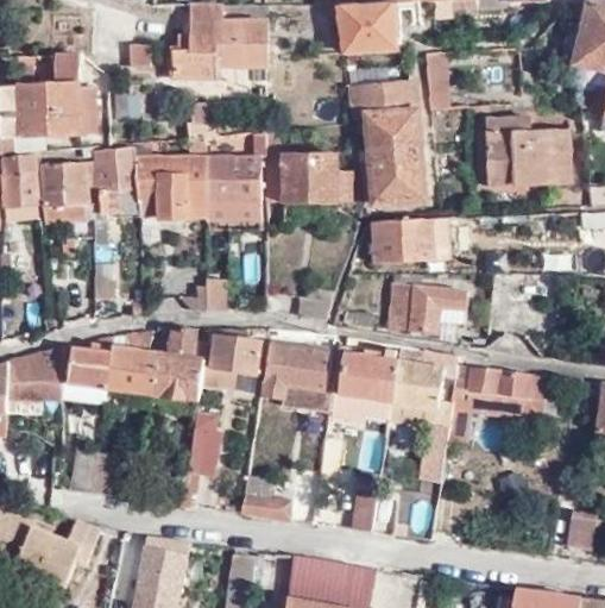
[(189,0),(189,46),(170,46),(170,76),(215,77),(216,67),(266,66),(266,19),(218,18),(218,0),(189,0)]
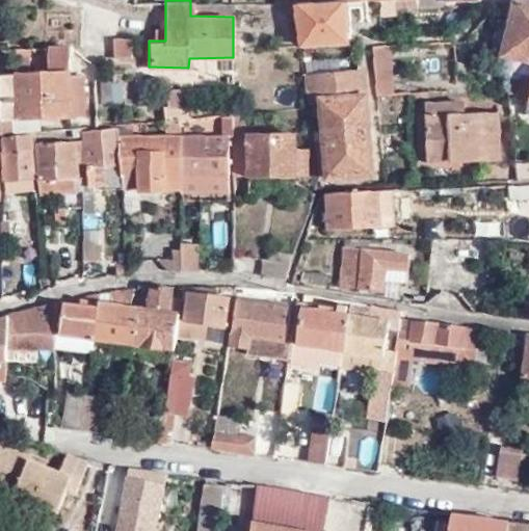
[(317,180),(318,189),(370,186),(369,177),(370,176),(362,72),(342,73),(342,75),(315,76),(313,62),(313,58),(317,55),(316,44),(347,41),(344,2),(305,4),(297,3),(309,101),(319,100),(323,133),(312,134),(314,147),(324,145),(327,179),(317,180)]
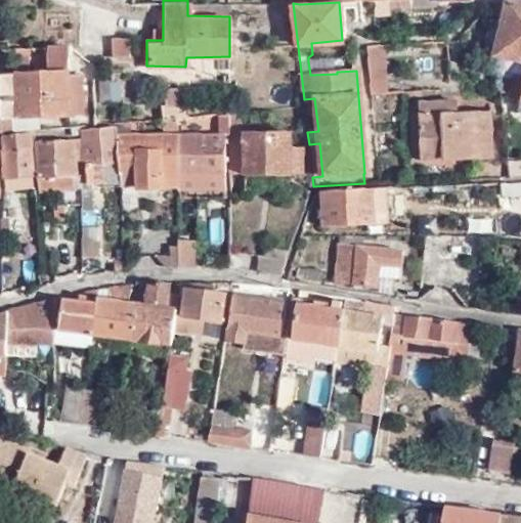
[(496,52),(520,57),(520,3),(508,3),(496,52)]
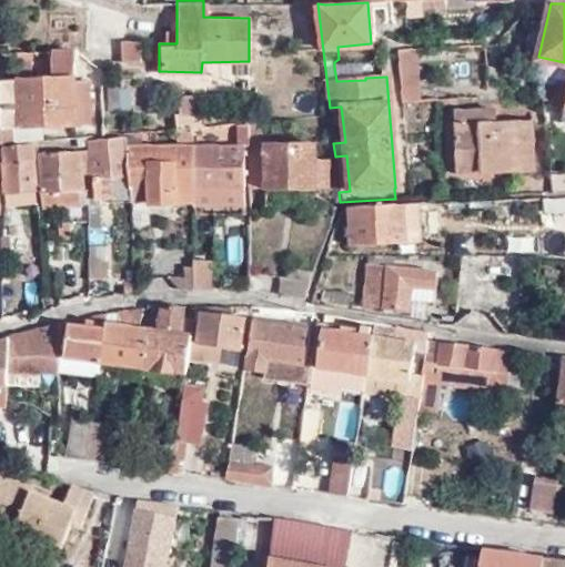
[(140,40),(120,41),(120,62),(140,61),(140,40)]
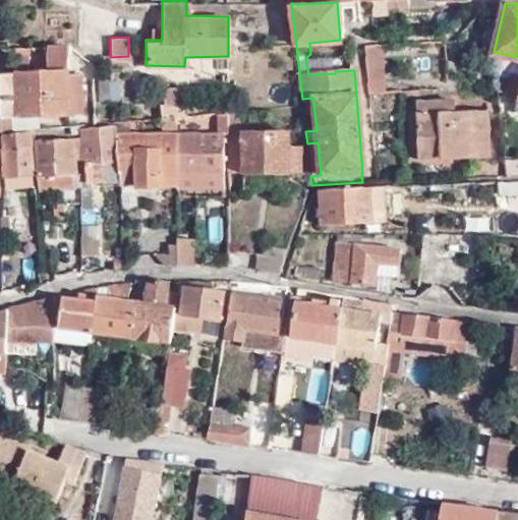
[(44,68),(25,67),(24,54),(11,53),(12,56),(6,56),(6,63),(12,63),(12,70),(0,70),(0,115),(81,114),(80,73),(69,73),(69,45),(44,45),(44,68)]
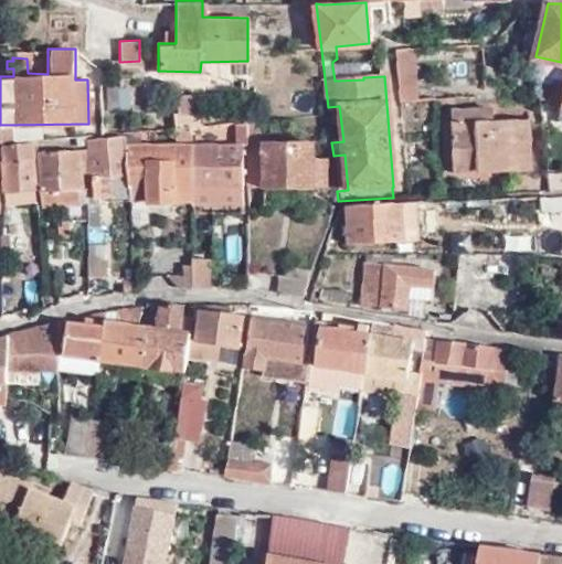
[(415,51),(396,51),(399,103),(417,102),(415,51)]
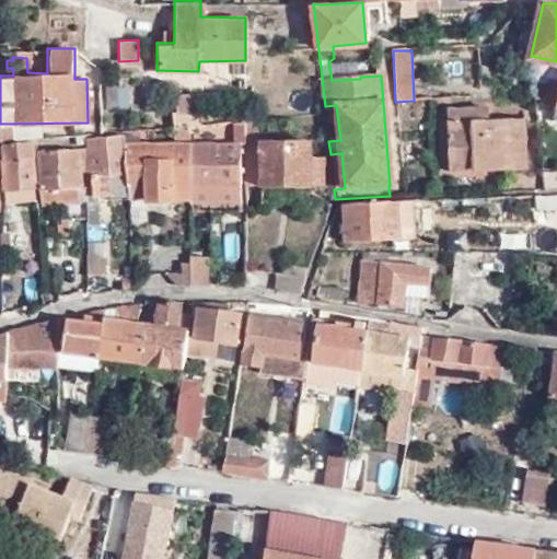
[(359,63),(329,66),(332,80),(360,79),(360,77),(359,63)]
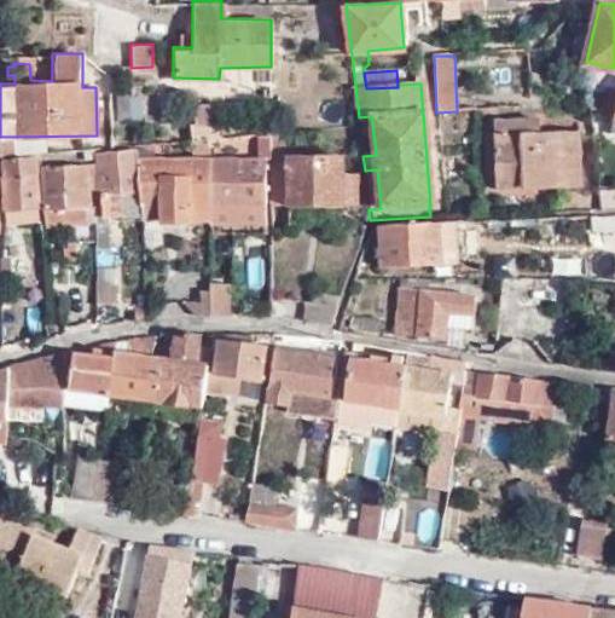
[(599,113),(614,115),(614,111),(614,86),(607,85),(599,113)]
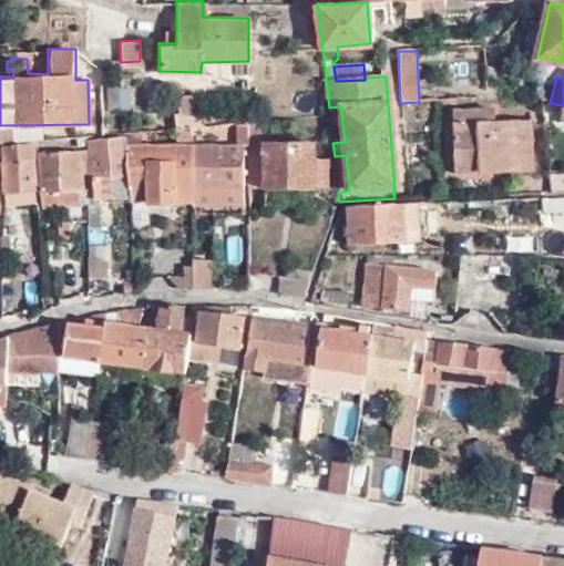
[(118,80),(105,80),(106,99),(119,98),(118,80)]
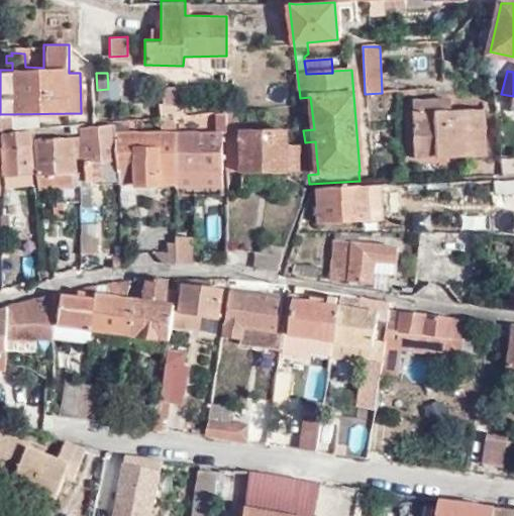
[(185,115),(183,101),(159,103),(160,117),(175,116),(185,115)]
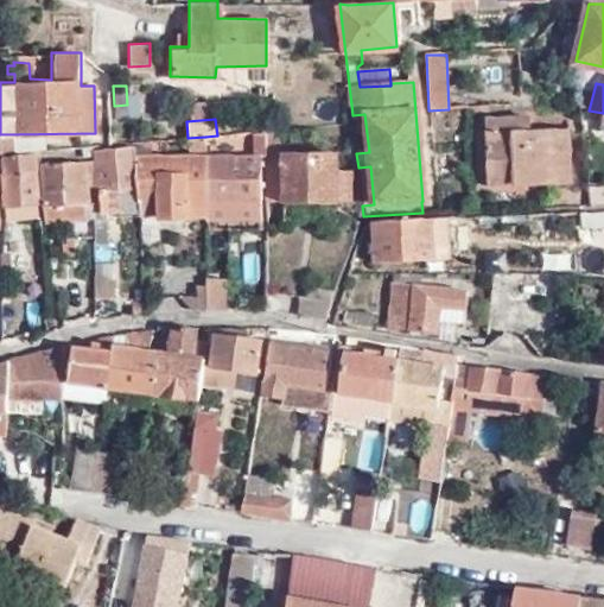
[(495,122),(496,185),(573,185),(572,137),(539,138),(538,121),(495,122)]
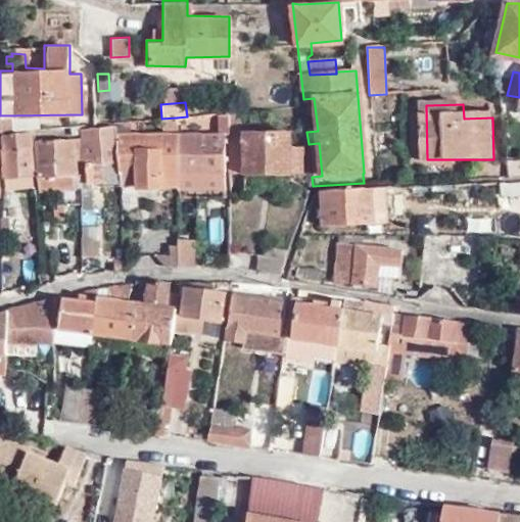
[(237,111),(228,112),(228,134),(228,174),(299,174),(300,147),(287,147),(287,132),(237,132),(237,111)]
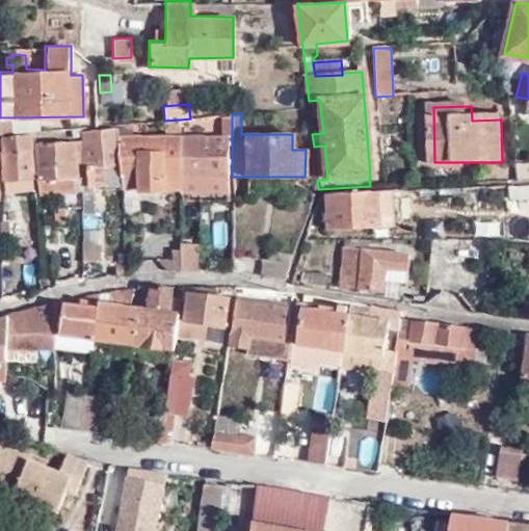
[(232,136),(232,114),(222,115),(222,136),(180,136),(180,177),(227,177),(227,136),(232,136)]
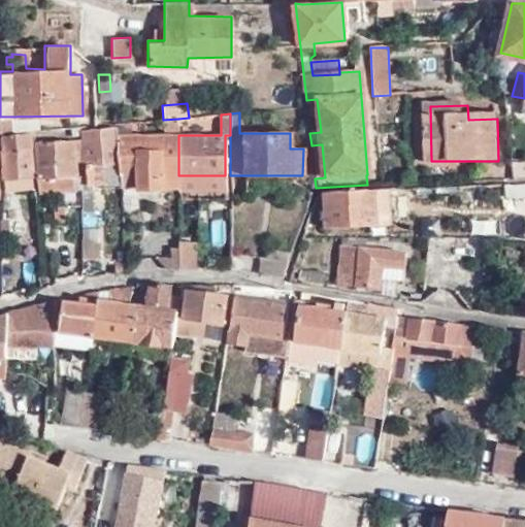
[(178,129),(178,119),(163,120),(164,129),(178,129)]
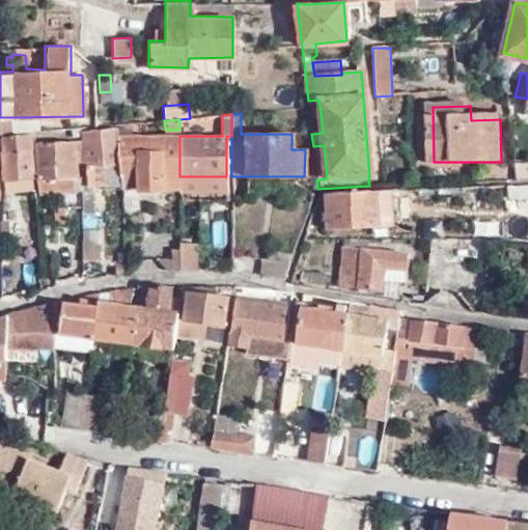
[(90,182),(107,182),(107,164),(117,164),(117,136),(117,128),(81,131),(81,140),(81,189),(81,200),(90,200),(90,182)]
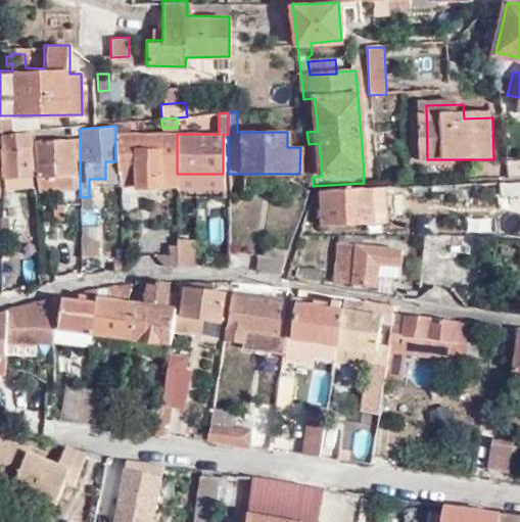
[(28,130),(2,132),(4,177),(30,175),(28,149),(29,147),(28,130)]
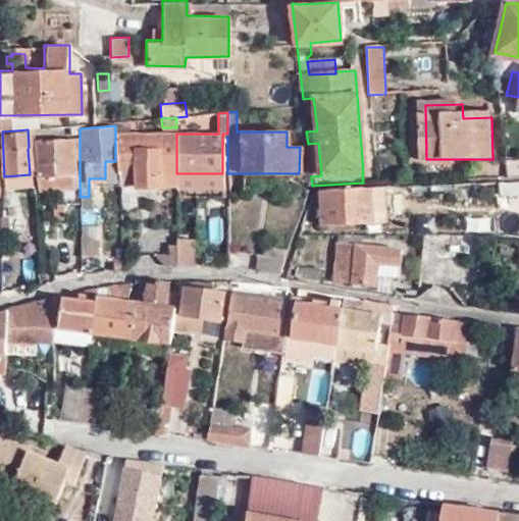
[(176,134),(115,134),(115,161),(115,171),(121,171),(121,178),(120,184),(176,186),(176,173),(176,134)]
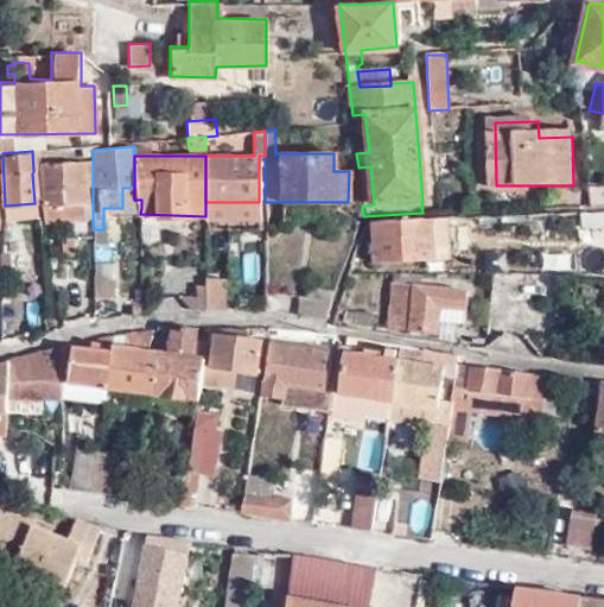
[(80,216),(93,216),(93,160),(39,163),(42,203),(80,201),(80,216)]
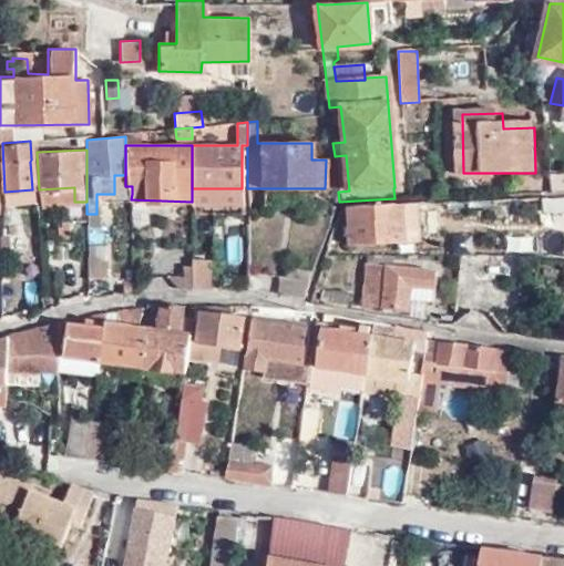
[(563,173),(549,175),(551,192),(563,189),(563,173)]
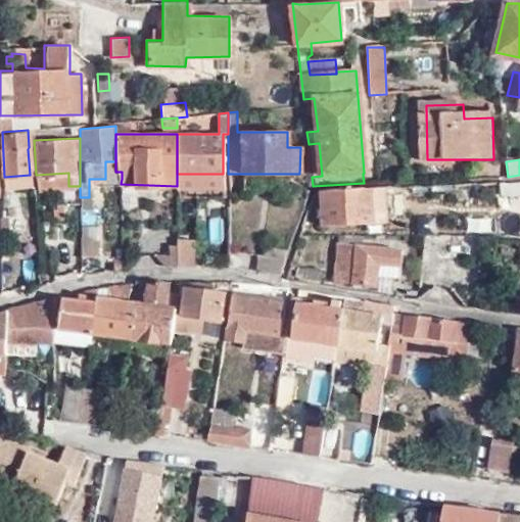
[(105,179),(122,179),(122,172),(115,172),(115,161),(105,161),(105,179)]
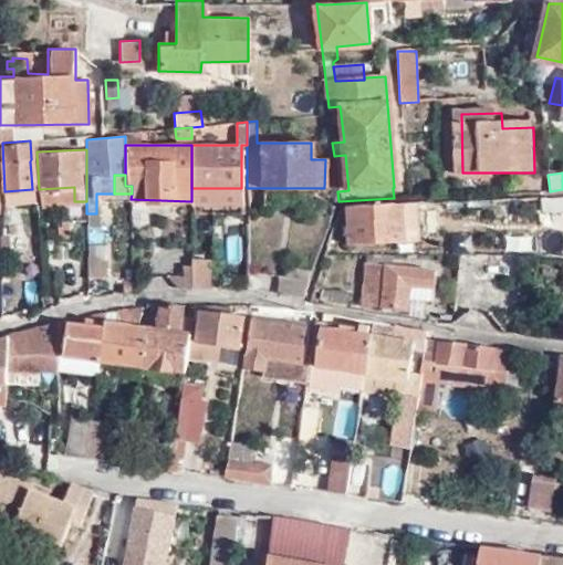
[(40,202),(74,201),(74,187),(39,189),(40,202)]
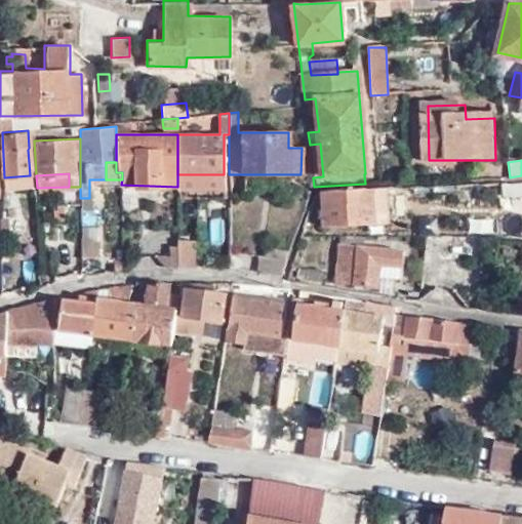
[(226,174),(224,174),(177,174),(177,187),(177,189),(225,191),(226,174)]
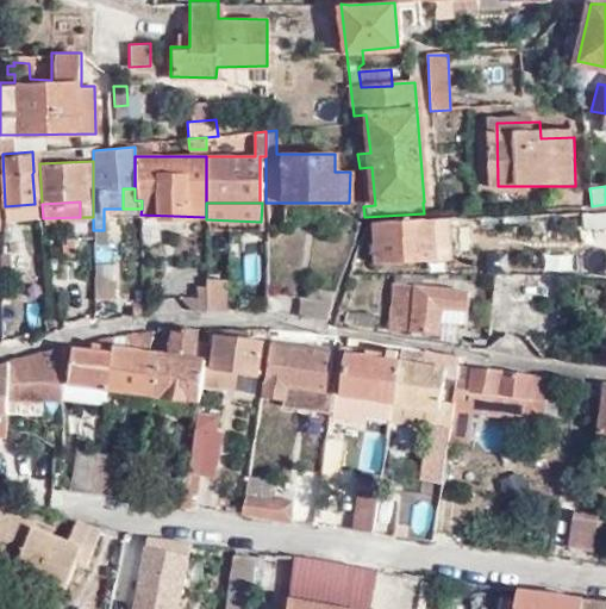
[(605,212),(580,215),(581,232),(605,231),(605,212)]
